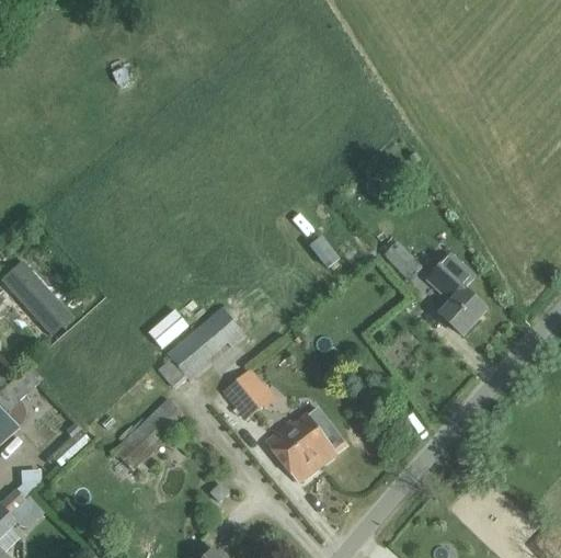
[(408,280),(422,265),(398,240),(384,253),(408,280)]
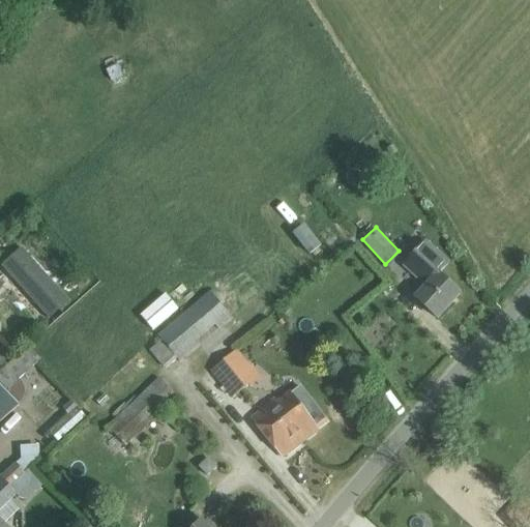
[(448,261),(433,247),(425,240),(404,264),(425,284),(414,295),(438,316),(460,292),(439,272),(448,261)]
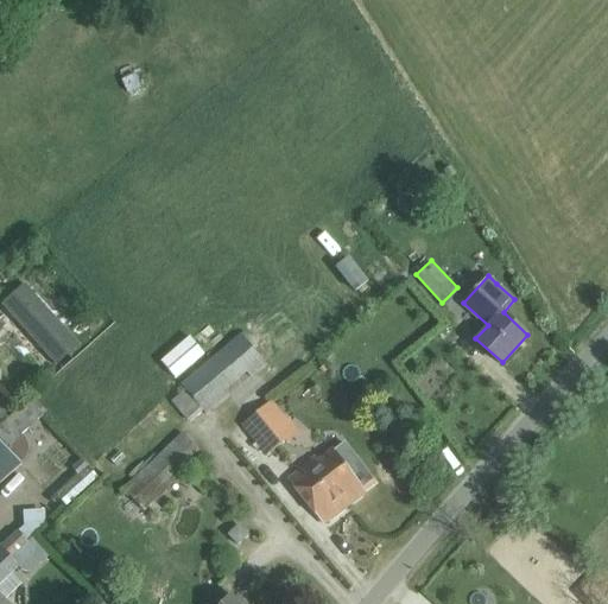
[(54,361),(76,341),(25,281),(1,302),(54,361)]
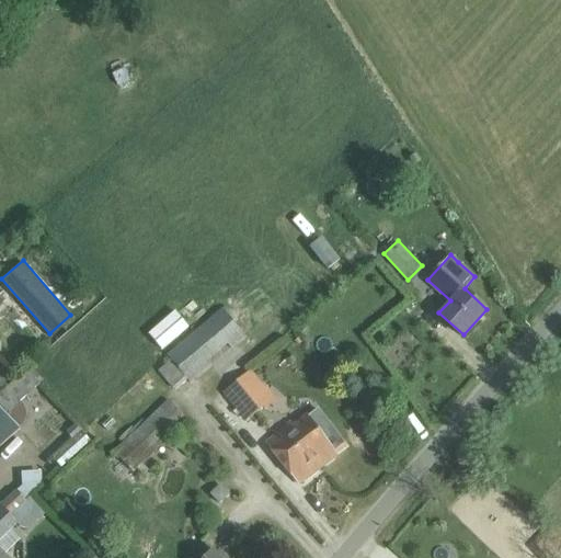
[(222,307),(208,318),(228,342),(231,346),(245,334),(222,307)]
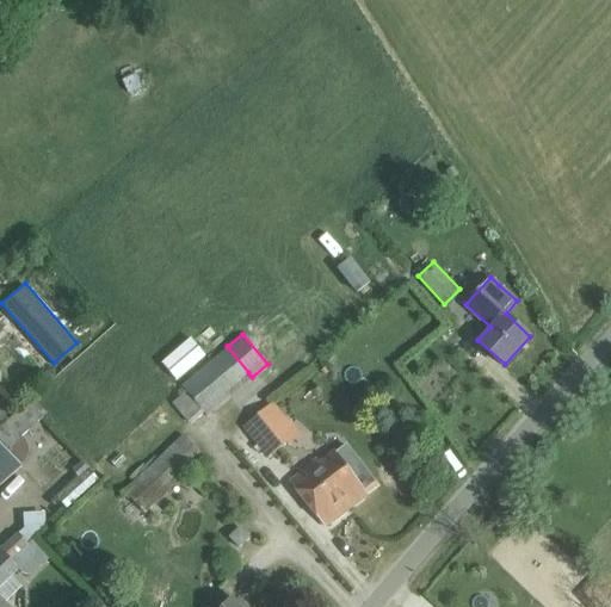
[(191,336),(164,360),(178,378),(207,354),(191,336)]
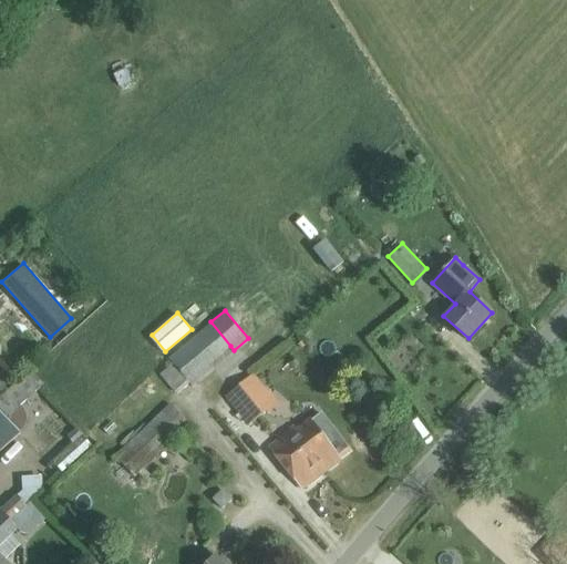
[(173,361),(160,371),(176,392),(191,381),(193,385),(215,366),(191,338),(168,356),(173,361)]
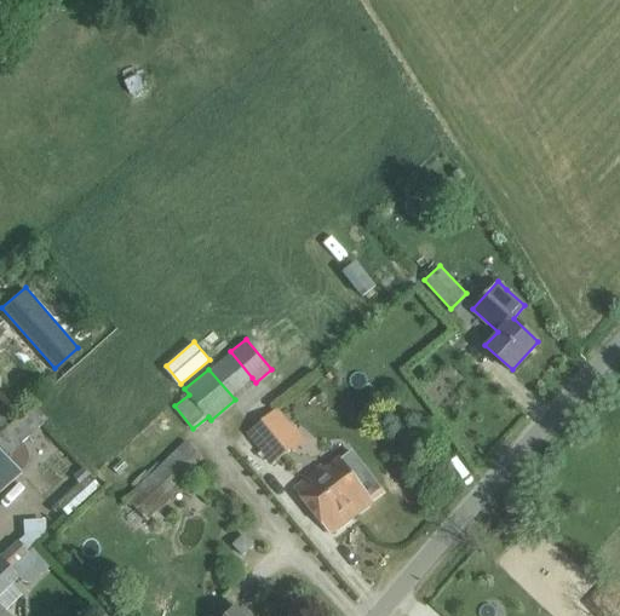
[(420,369),(412,376),(420,386),(429,379),(420,369)]
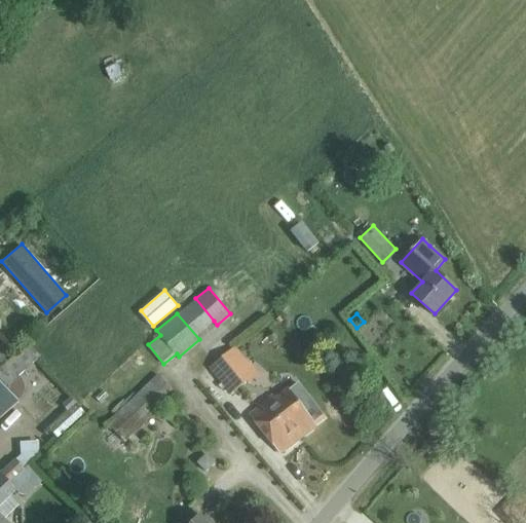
[(27,340),(0,364),(0,415),(16,401),(4,386),(39,355),(27,340)]
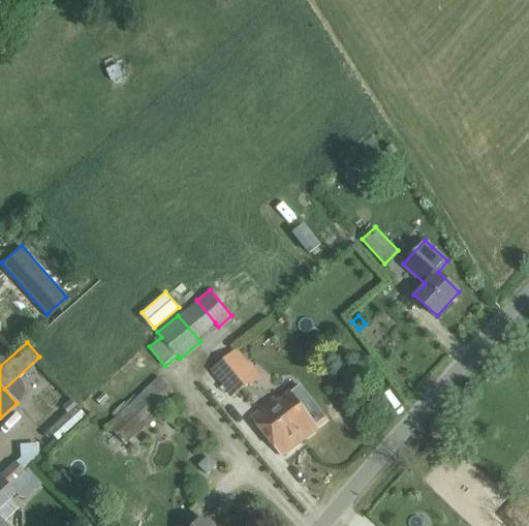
[(236,347),(213,365),(234,391),(256,374),(236,347)]
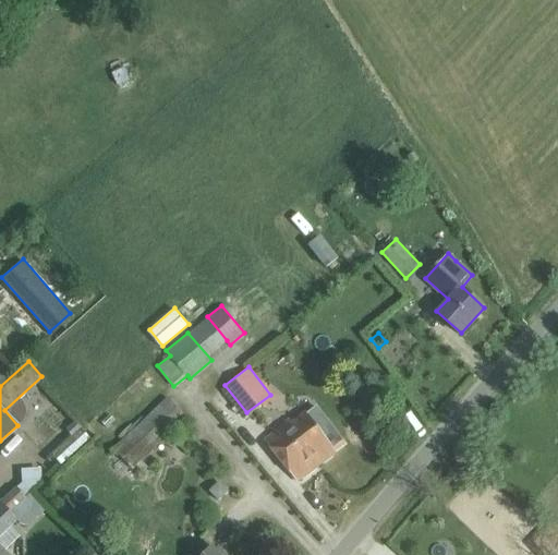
[(187,417),(178,407),(166,396),(112,446),(133,468),(155,447),(162,455),(179,438),(172,431),(187,417)]
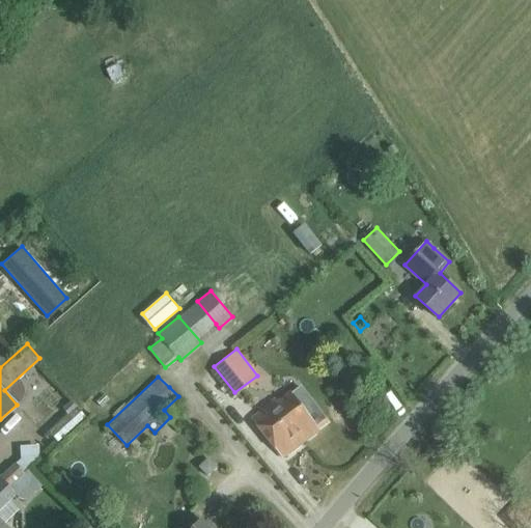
[(302,407),(294,395),(281,405),(276,397),(253,417),(283,456),(318,428),(317,427),(328,420),(311,399),(302,407)]
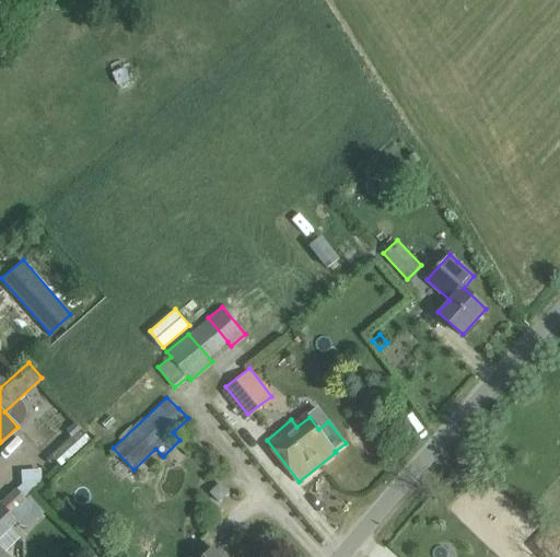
[(74,421),(66,429),(71,436),(80,428),(74,421)]
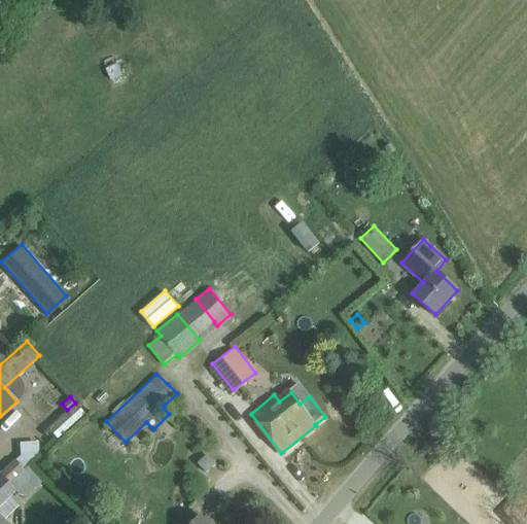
[(208,452),(198,461),(207,472),(217,462),(208,452)]
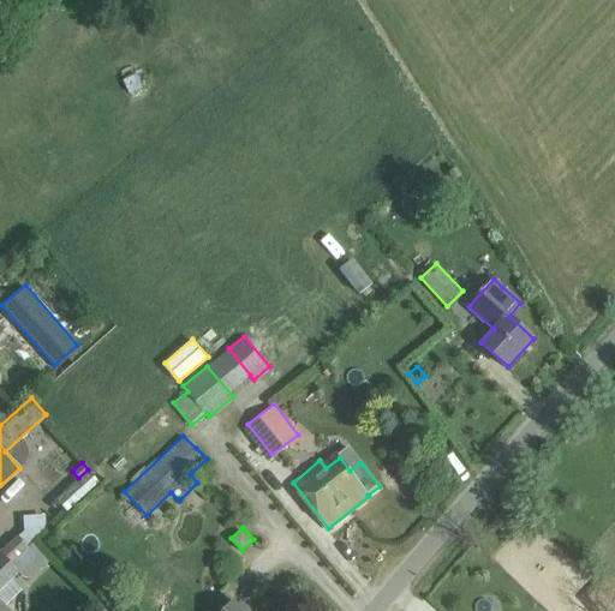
[(25,544),(16,533),(0,549),(0,551),(7,559),(25,544)]
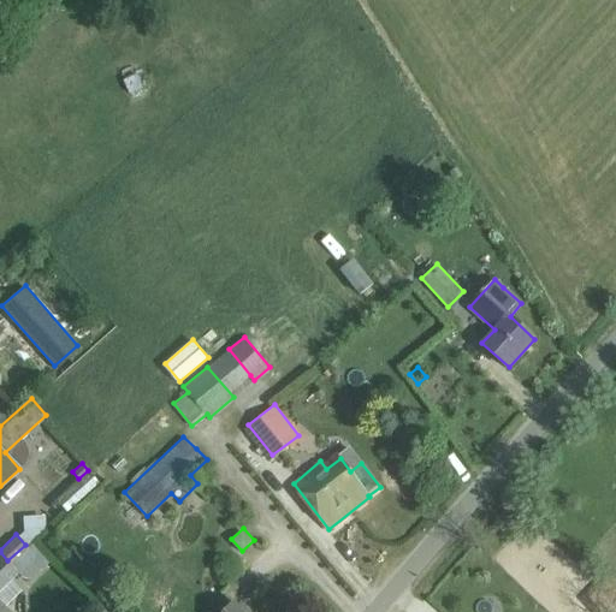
[(0,611),(11,611),(4,604),(21,588),(11,578),(18,571),(10,562),(7,560),(0,552),(0,611)]
